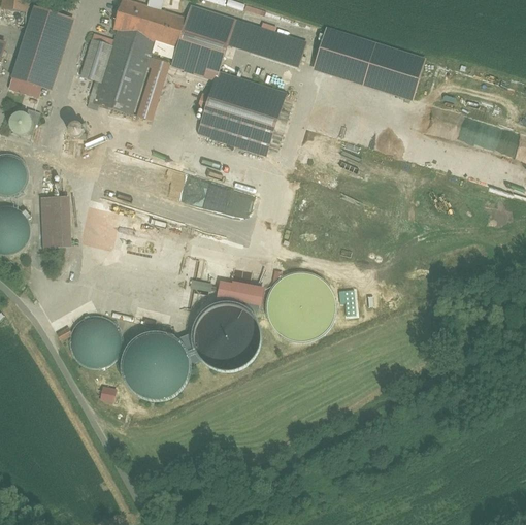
[(0,11),(25,15),(25,10),(26,0),(0,0),(0,11)]
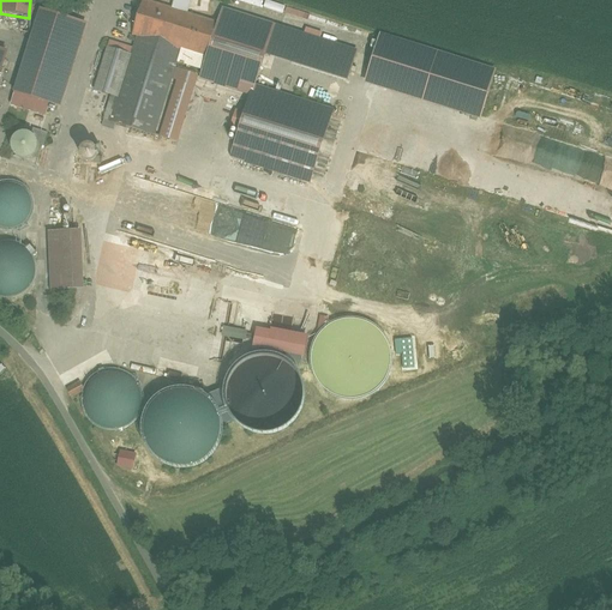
[(171,5),(155,0),(141,0),(131,31),(135,32),(179,46),(204,53),(214,17),(186,8),(171,5)]
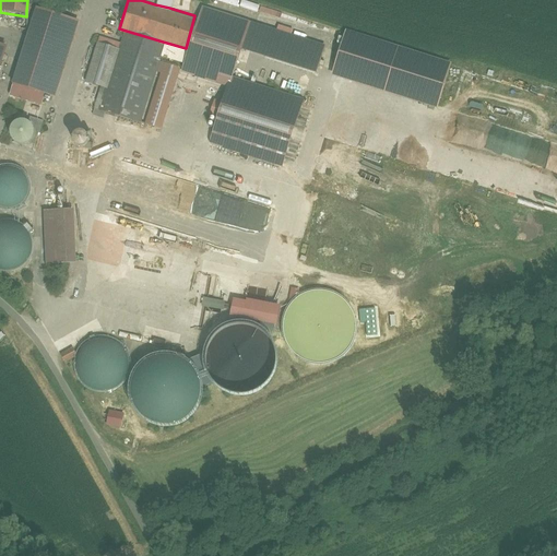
[(258,3),(257,10),(276,14),(277,8),(258,3)]
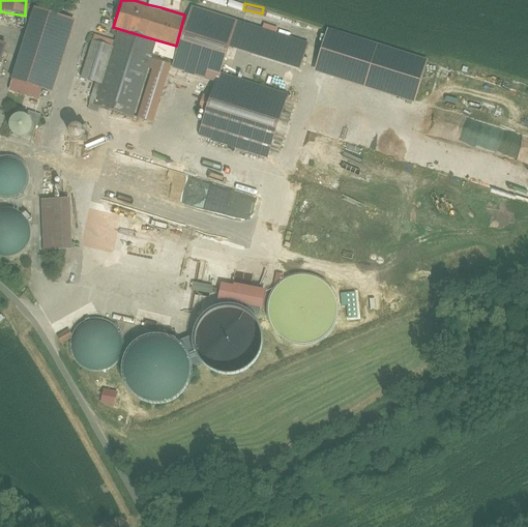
[(214,79),(216,79),(218,70),(227,42),(300,63),(306,41),(187,5),(184,15),(176,46),(177,46),(171,65),(214,79)]
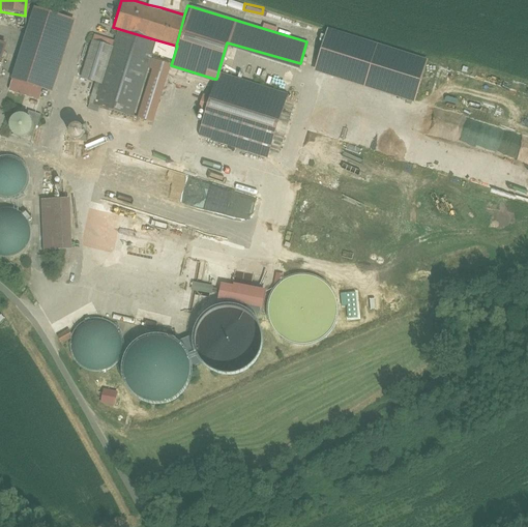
[(53,87),(70,23),(28,10),(9,76),(12,77),(42,85),(53,87)]
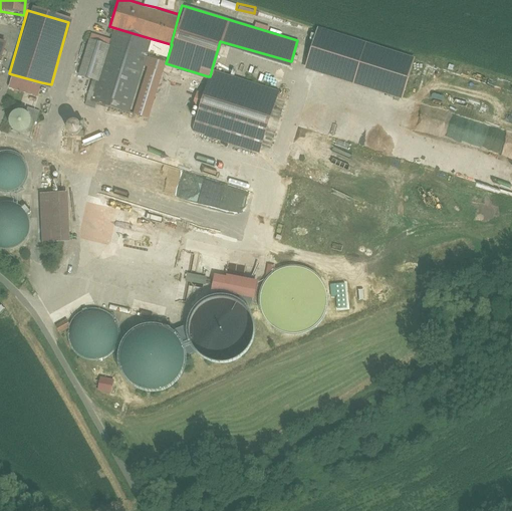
[(419,55),(318,24),(305,68),(406,98),(419,55)]
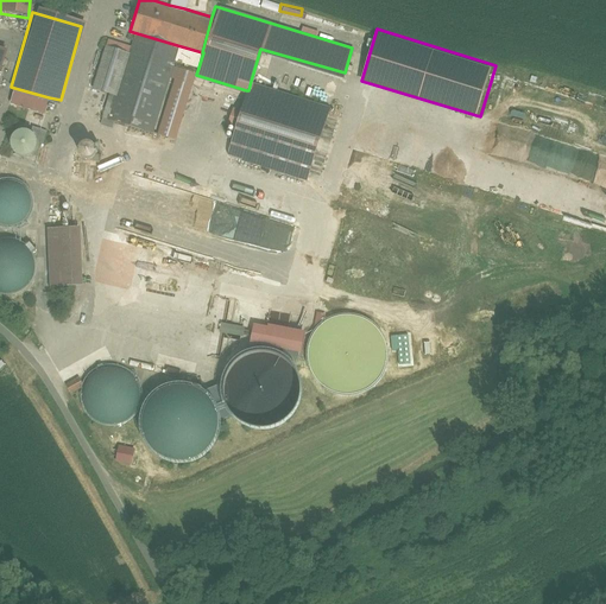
[(177,45),(133,32),(128,49),(115,94),(109,93),(102,115),(152,131),(177,45)]
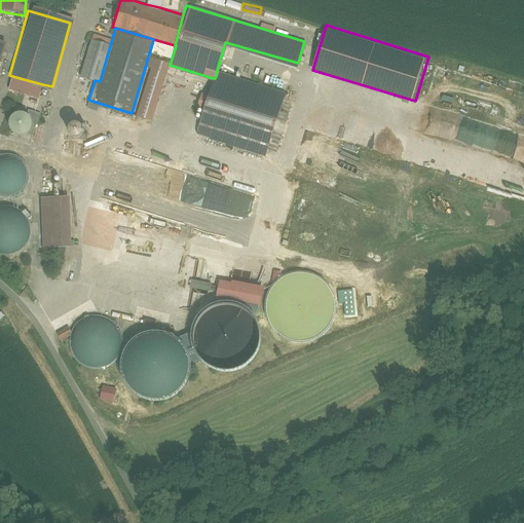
[(95,80),(100,81),(111,42),(91,36),(80,75),(95,80)]
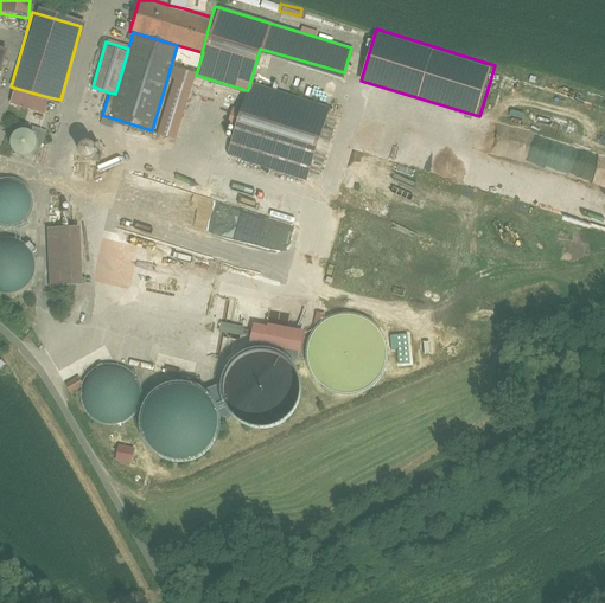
[(328,103),(250,81),(248,90),(246,90),(227,151),(306,174),(328,103)]
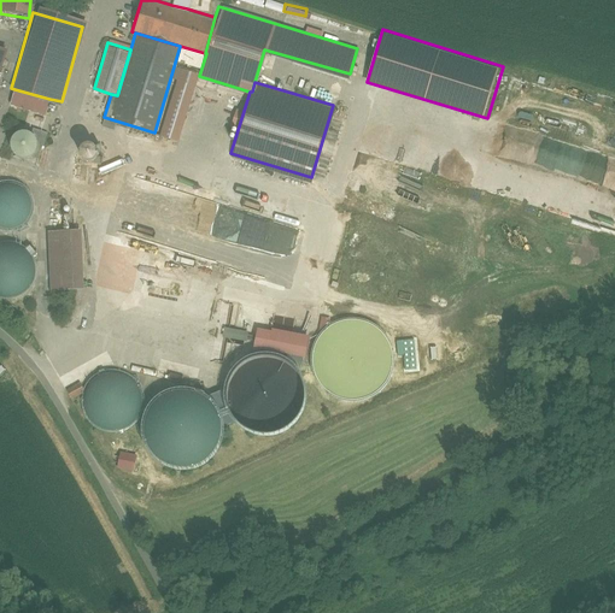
[(50,99),(15,89),(11,102),(46,112),(50,99)]
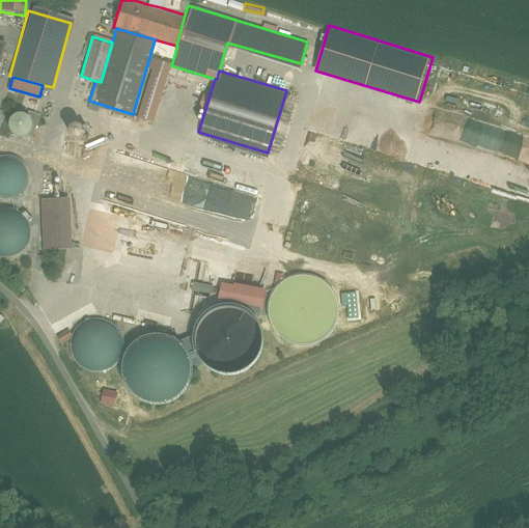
[(14,133),(18,135),(23,134),(27,132),(30,128),(31,122),(29,117),(26,114),(21,112),(17,113),(11,115),(9,119),(8,124),(10,129),(14,133)]
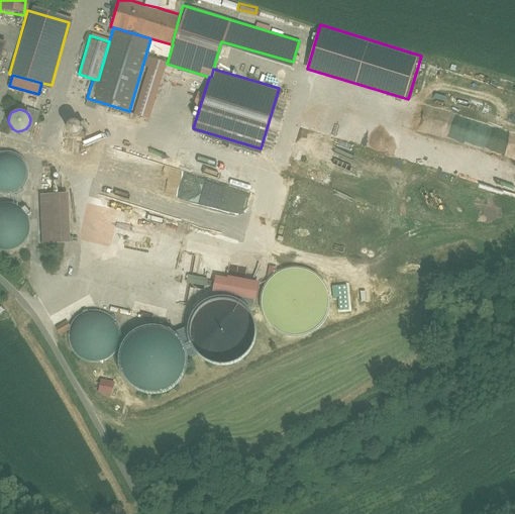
[(69,132),(73,134),(76,133),(79,131),(80,128),(80,124),(78,121),(75,120),(71,120),(68,122),(67,126),(67,129),(69,132)]
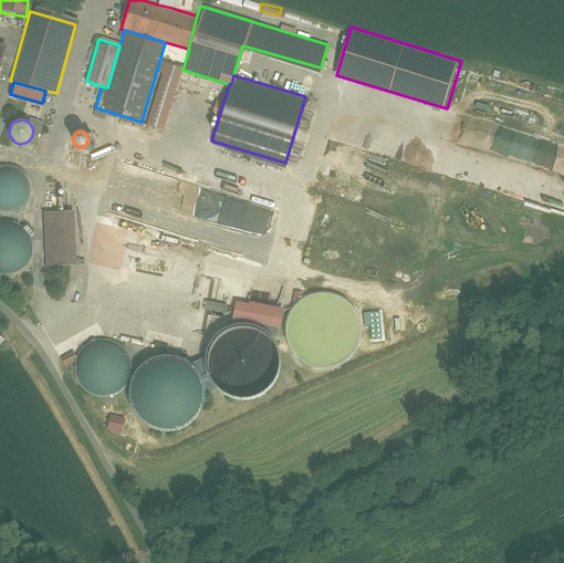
[(32,184),(30,176),(23,169),(17,166),(10,165),(1,167),(0,168),(0,204),(4,207),(12,208),(21,205),(28,200),(31,193),(32,184)]
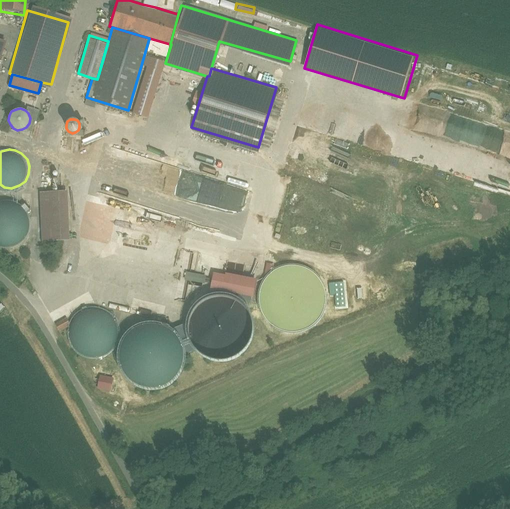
[(67,188),(40,189),(42,238),(60,237),(69,237),(67,188)]
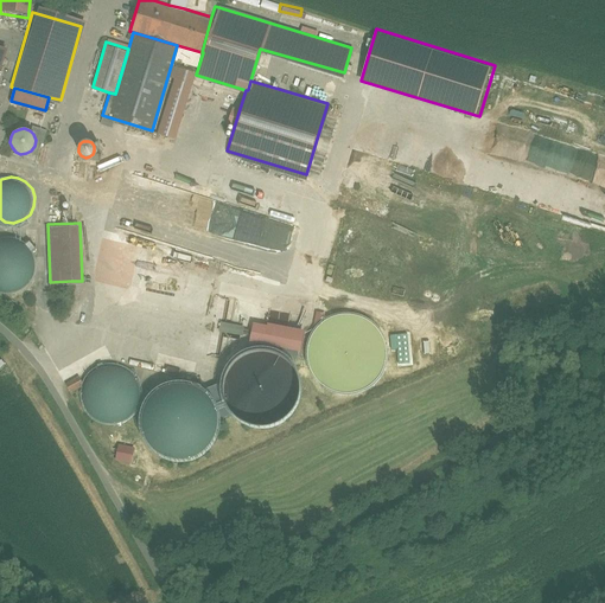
[(34,260),(32,250),(24,241),(16,237),(6,236),(0,237),(0,289),(10,289),(20,287),(29,280),(33,270),(34,260)]
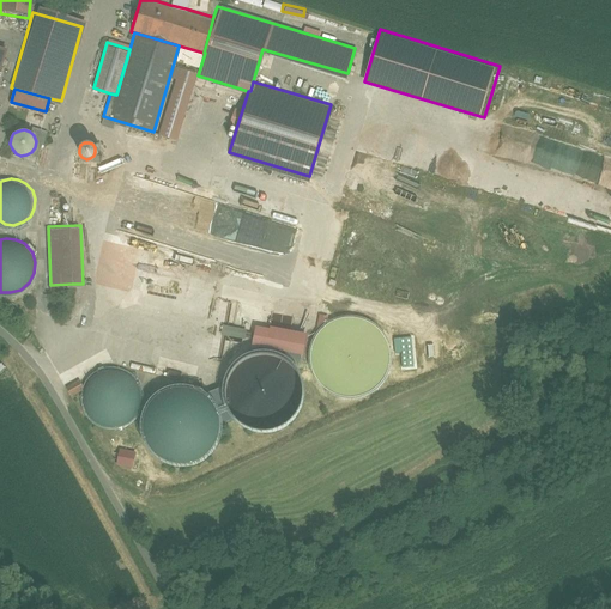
[(268,326),(291,327),(292,311),(270,310),(268,326)]
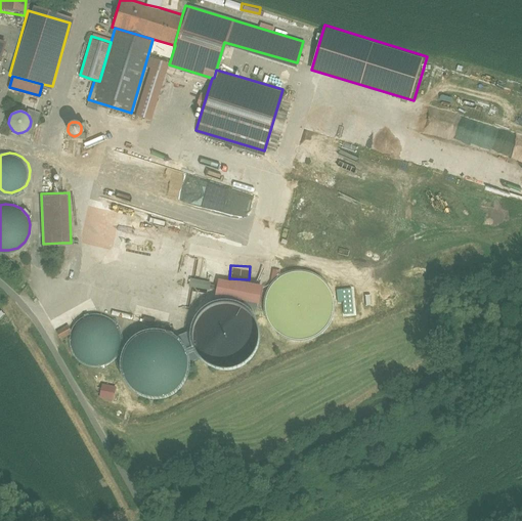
[(291,338),(300,338),(307,337),(315,334),(321,329),(327,322),(331,314),(332,306),(332,298),(330,291),(324,284),(319,277),(312,273),(304,270),(296,270),(288,271),(280,274),(274,279),(268,286),(265,294),(264,302),(264,310),(266,317),(270,324),(276,331),(284,335),(291,338)]
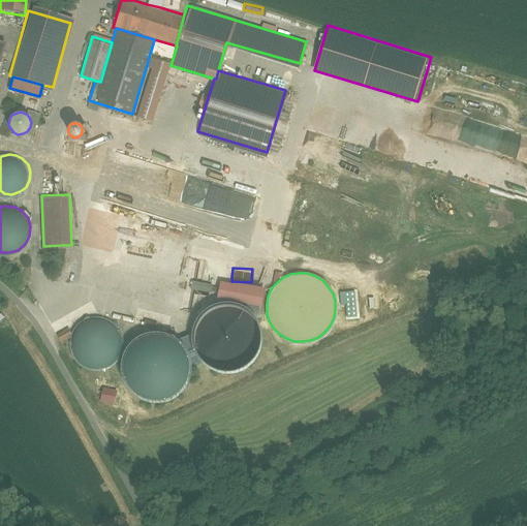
[(260,304),(264,286),(218,278),(215,295),(260,304)]
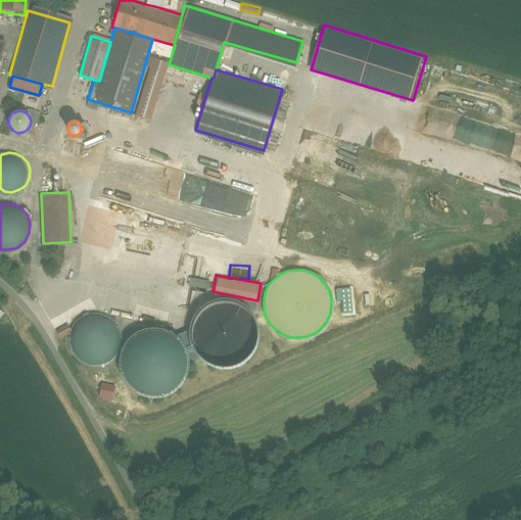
[(206,286),(207,278),(188,276),(187,283),(206,286)]
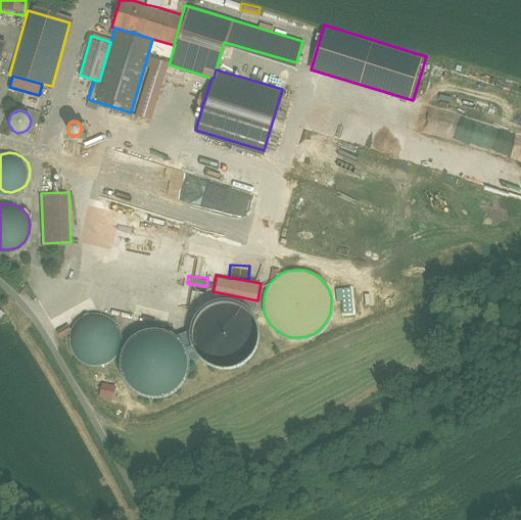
[(334,300),(339,299),(340,312),(353,311),(351,285),(334,286),(334,300)]
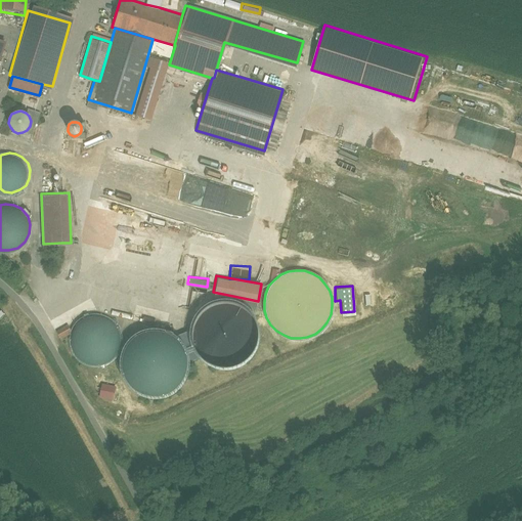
[(190,326),(189,338),(193,349),(200,358),(210,364),(221,367),(233,366),(244,362),(252,354),(257,345),(259,334),(258,322),(253,312),(245,304),(234,299),(223,298),(212,300),(202,306),(194,314),(190,326)]
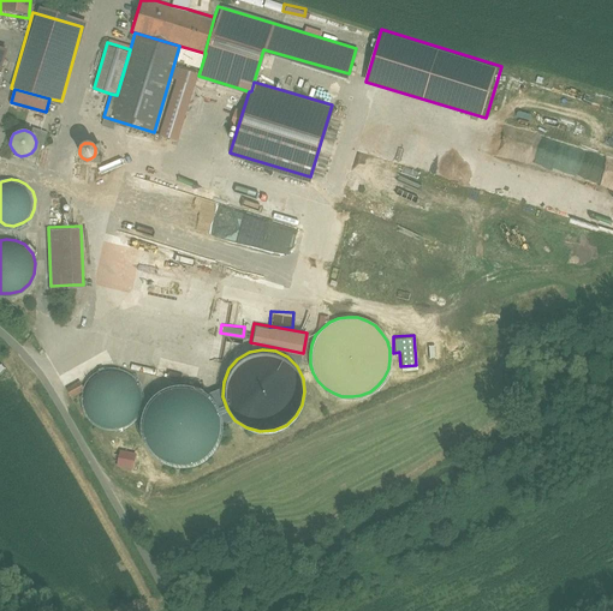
[(140,394),(137,383),(128,373),(119,369),(109,367),(96,371),(88,378),(82,389),(81,402),(84,412),(91,420),(102,426),(113,427),(125,424),(134,417),(140,406),(140,394)]
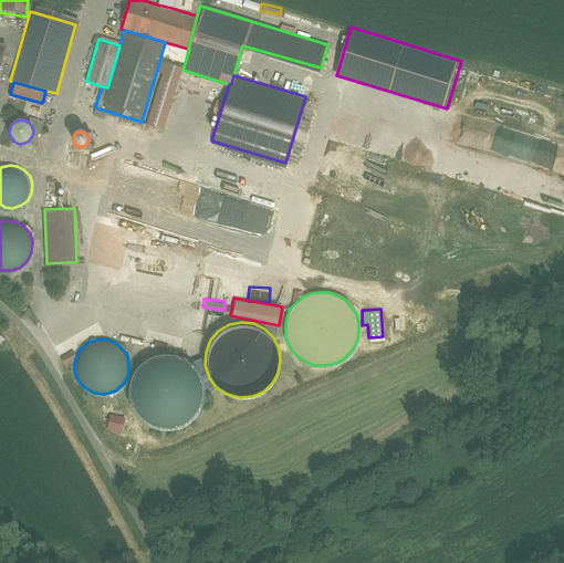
[(206,391),(202,377),(195,366),(184,358),(171,355),(157,356),(145,362),(136,371),(131,383),(128,396),(133,409),(139,420),(150,428),(164,431),(177,430),(189,425),(199,416),(205,404),(206,391)]
